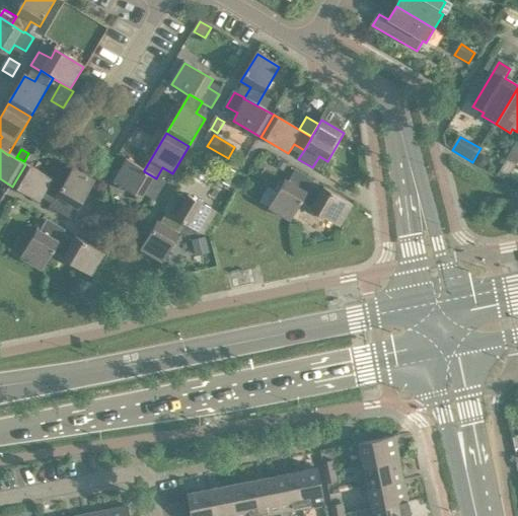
[(479,158),(477,162),(478,166),(485,170),(490,169),(492,165),(491,160),(485,157),(479,158)]
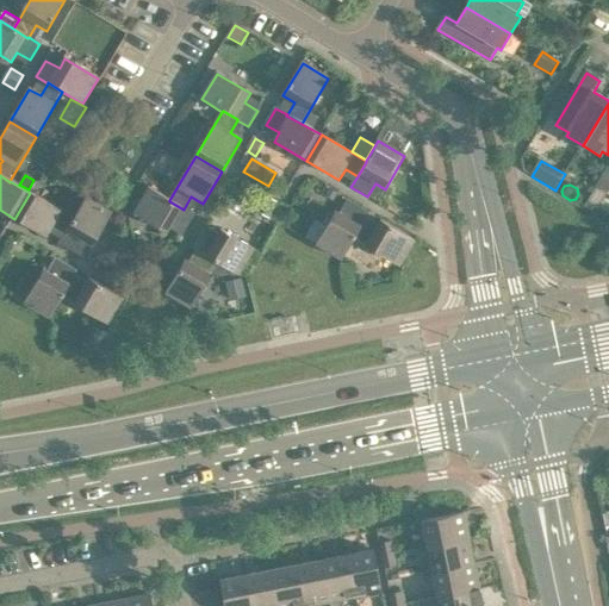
[(184,210),(169,201),(169,200),(149,188),(134,214),(167,233),(172,224),(186,232),(196,216),(184,210)]
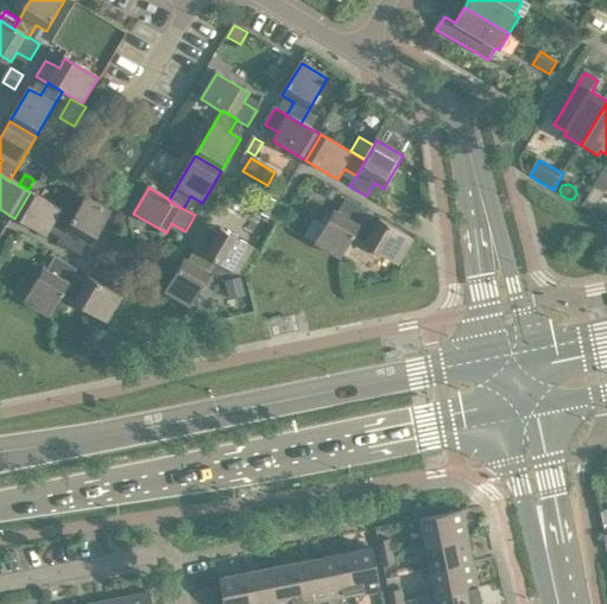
[(74,218),(30,192),(14,218),(46,237),(54,226),(65,233),(65,234),(75,218),(74,218)]
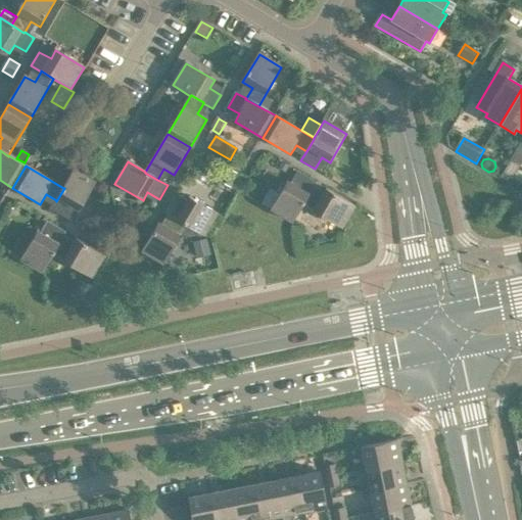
[(96,184),(74,171),(69,179),(64,186),(63,188),(64,188),(56,201),(56,200),(50,210),(64,219),(72,207),(80,211),(96,184)]
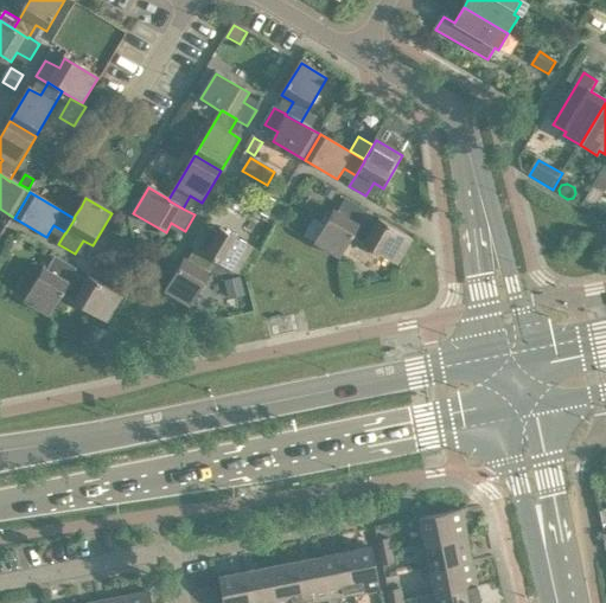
[(278,204),(267,198),(257,212),(269,219),(278,204)]
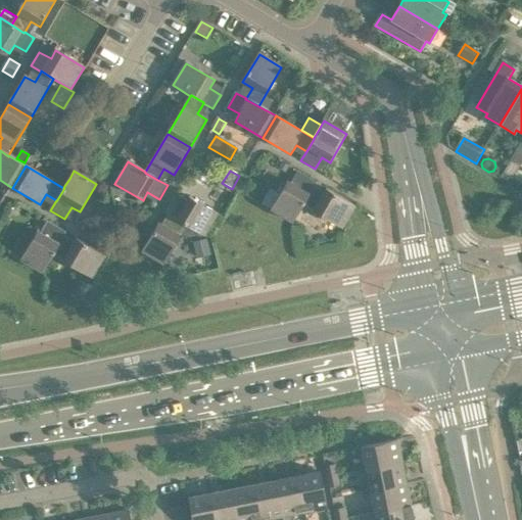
[(61,174),(56,181),(64,186),(69,179),(61,174)]
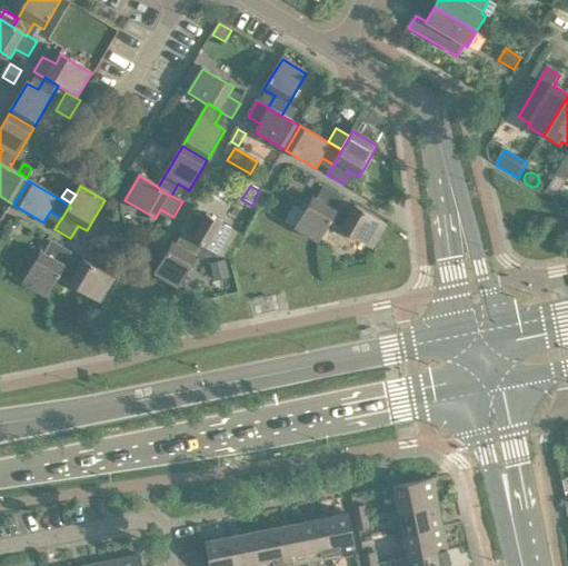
[(319,244),(330,225),(338,210),(338,211),(345,200),(329,191),(321,205),(312,199),(295,229),(319,244)]
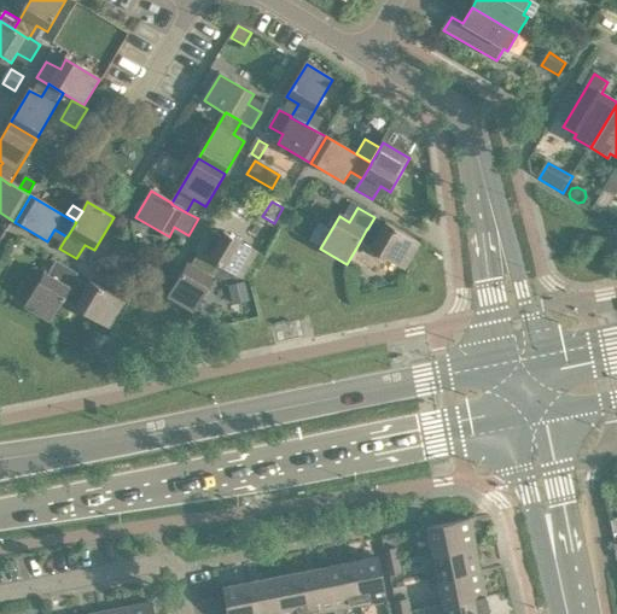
[(359,244),(405,270),(420,245),(386,224),(380,237),(367,229),(367,228),(359,244)]
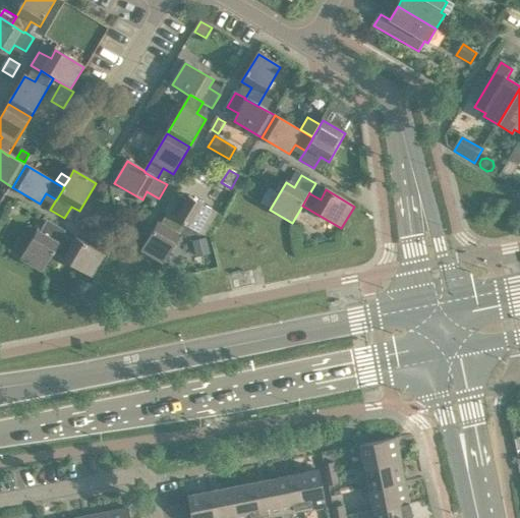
[(173,198),(165,213),(174,218),(186,225),(186,226),(204,236),(217,214),(189,197),(187,200),(175,194),(173,198)]
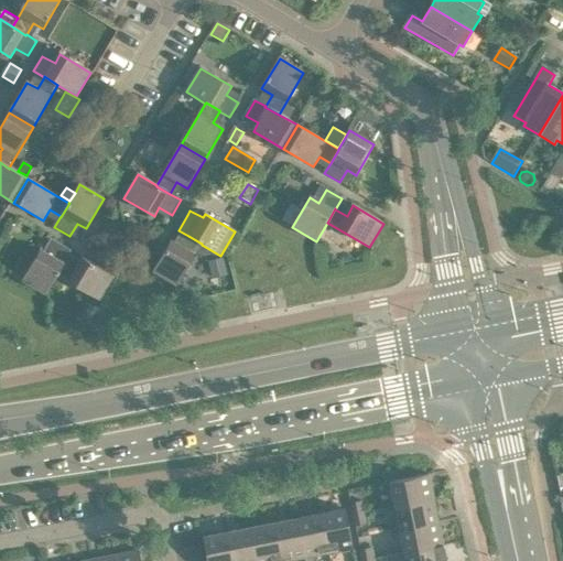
[(171,241),(153,272),(177,287),(202,245),(202,244),(188,236),(182,248),(171,241)]
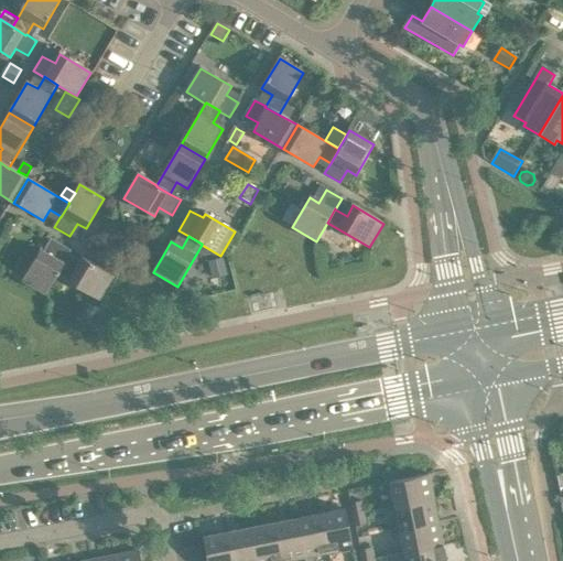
[(57,277),(65,262),(65,263),(72,252),(56,244),(50,256),(40,251),(22,281),(46,295),(57,277)]
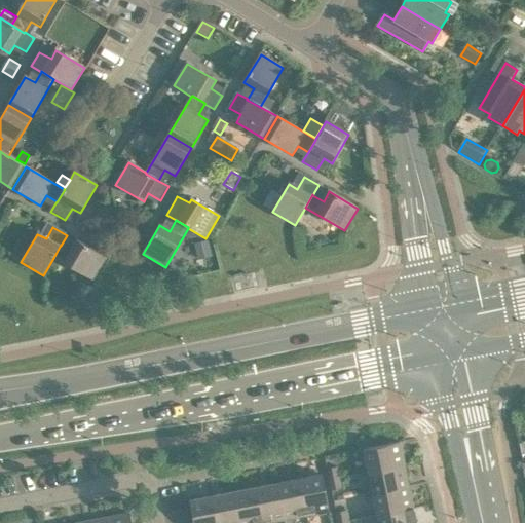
[(72,252),(61,246),(61,245),(53,258),(92,281),(106,258),(77,241),(72,252)]
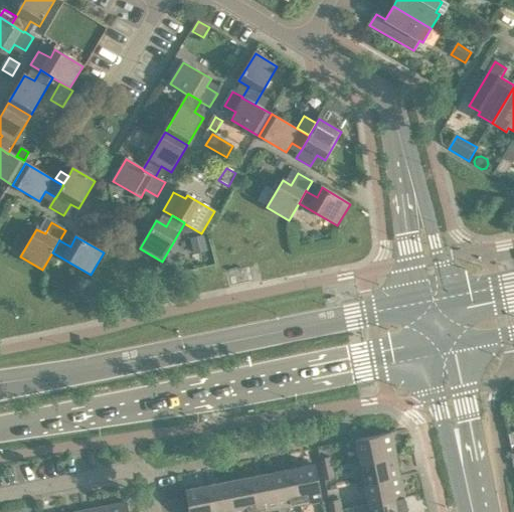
[(208,252),(204,236),(191,239),(195,256),(208,252)]
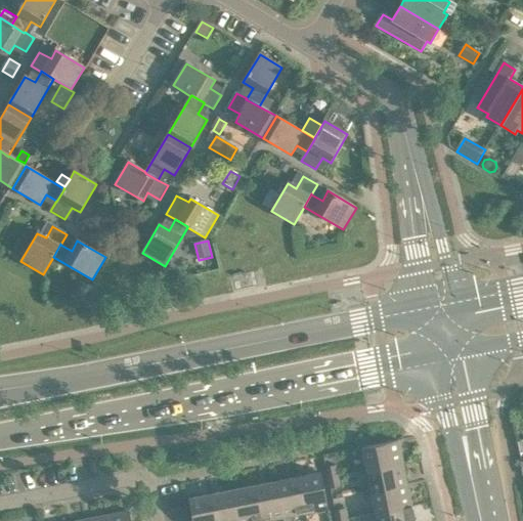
[(399,442),(362,449),(366,472),(403,465),(399,442)]
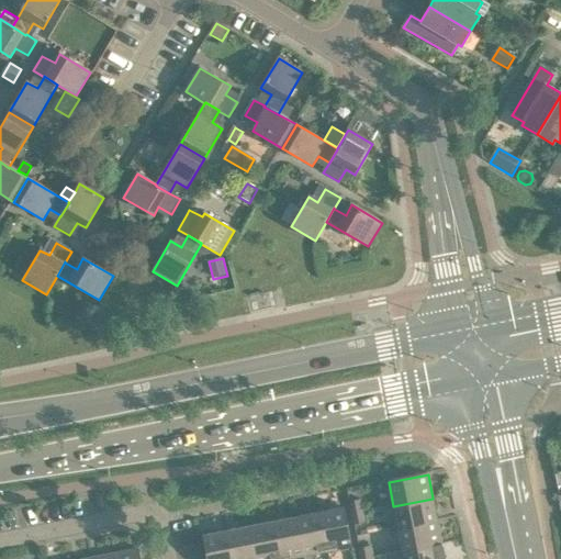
[(433,499),(393,506),(399,530),(437,522),(433,499)]
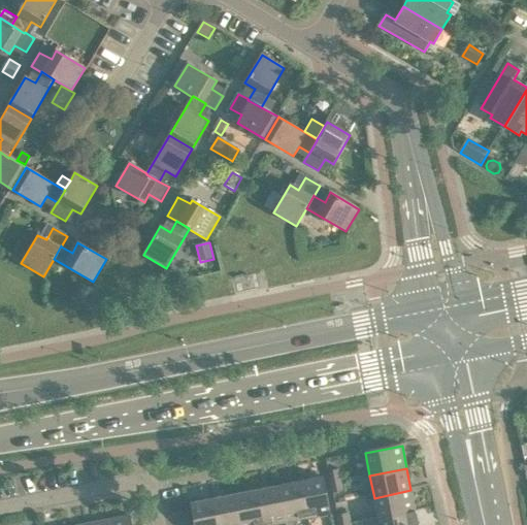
[(339,471),(329,473),(331,484),(341,482),(339,471)]
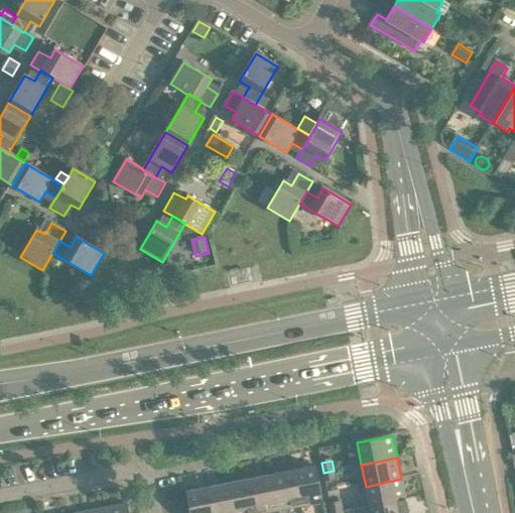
[(324,503),(316,468),(294,472),(301,508),(324,503)]
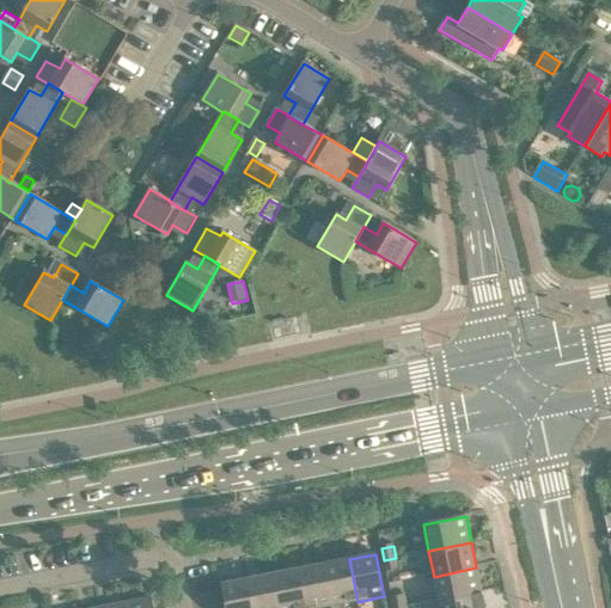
[(386,573),(398,571),(396,558),(384,560),(386,573)]
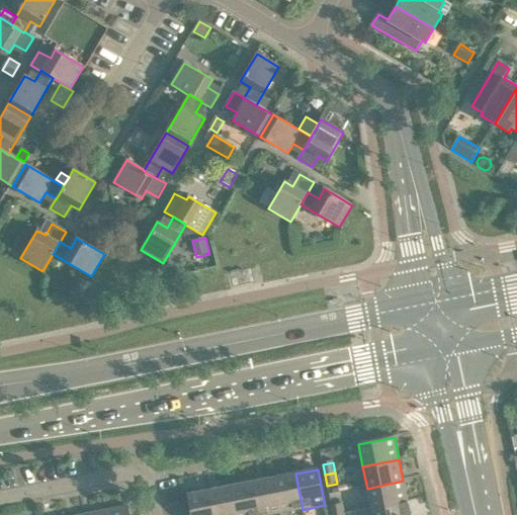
[(273,478),(281,514),(303,510),(295,474),(273,478)]
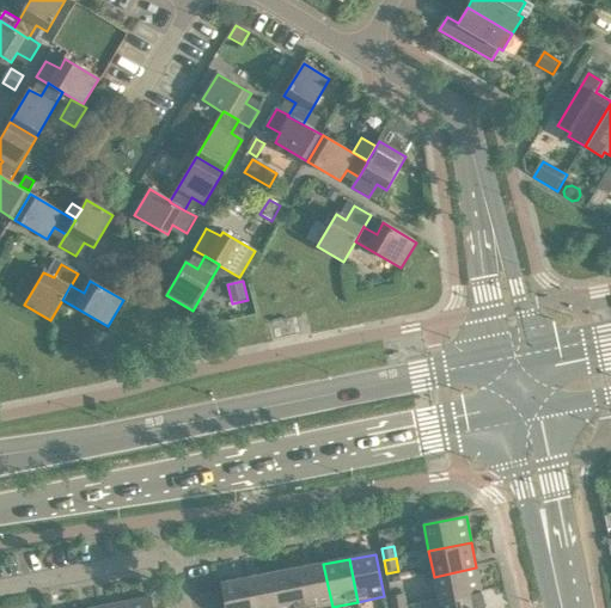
[(298,569),(305,607),(333,607),(323,564),(298,569)]
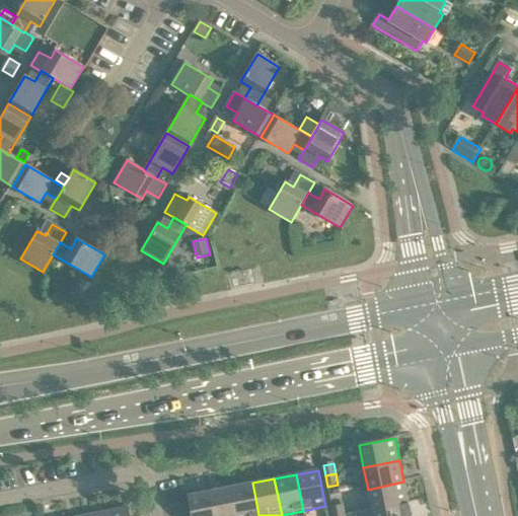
[(403,482),(368,490),(372,511),(409,504),(403,482)]
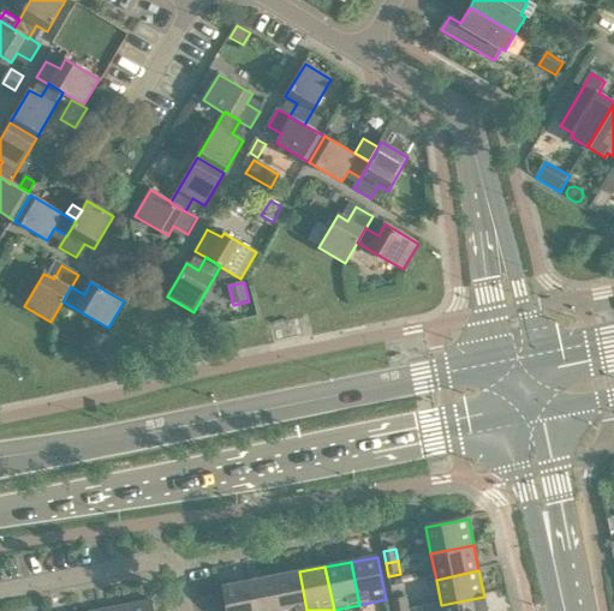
[(274,577),(280,610),(307,610),(299,571),(274,577)]
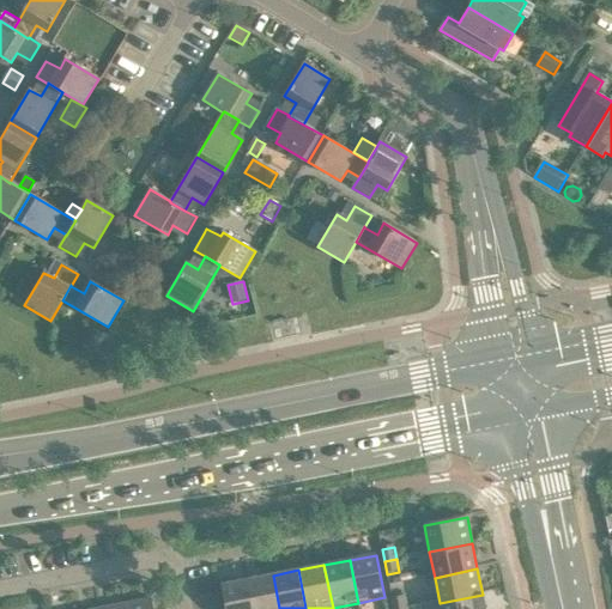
[(248,580),(253,608),(279,608),(273,576),(248,580)]
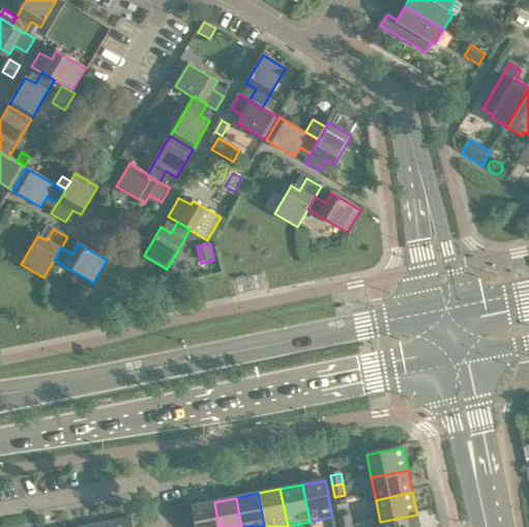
[(192,506),(195,526),(218,526),(214,502),(192,506)]
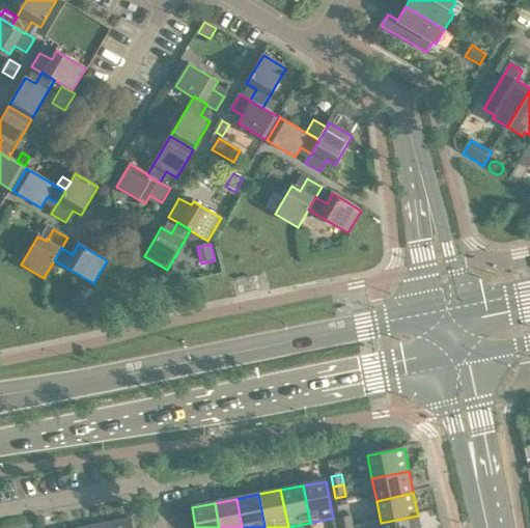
[(420,527),(418,516),(381,523),(382,527),(420,527)]
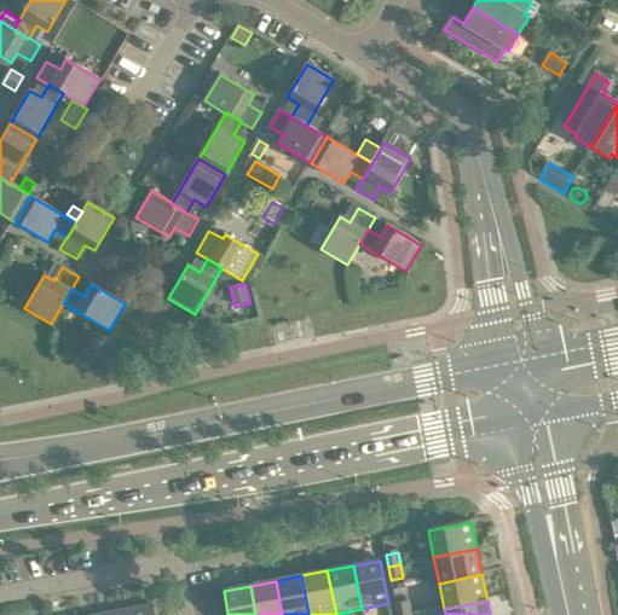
[(408,603),(397,605),(398,614),(411,614),(408,603)]
